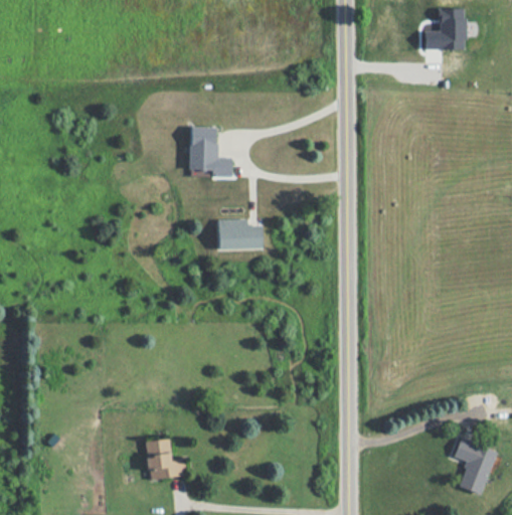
[(466,7),(440,8),(440,30),(425,30),(425,49),(467,48),(466,7)]
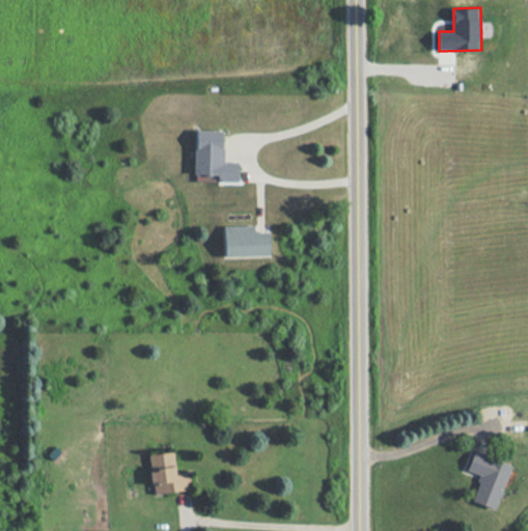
[(197,174),(221,174),(221,182),(240,182),(240,162),(224,161),(225,131),(197,130),(197,174)]
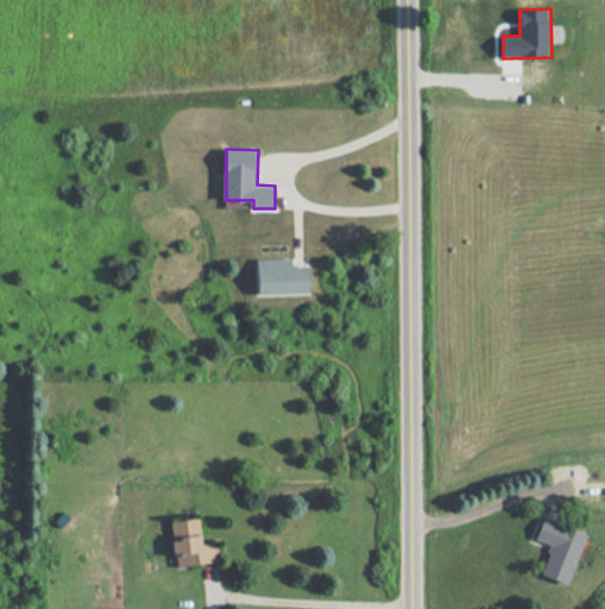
[(294,258),(258,259),(259,295),(312,293),(310,265),(294,267),(294,258)]
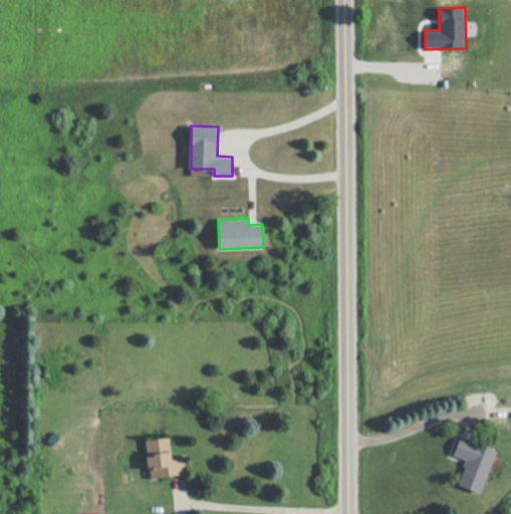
[(151,478),(188,473),(185,458),(173,459),(170,437),(146,440),(151,478)]
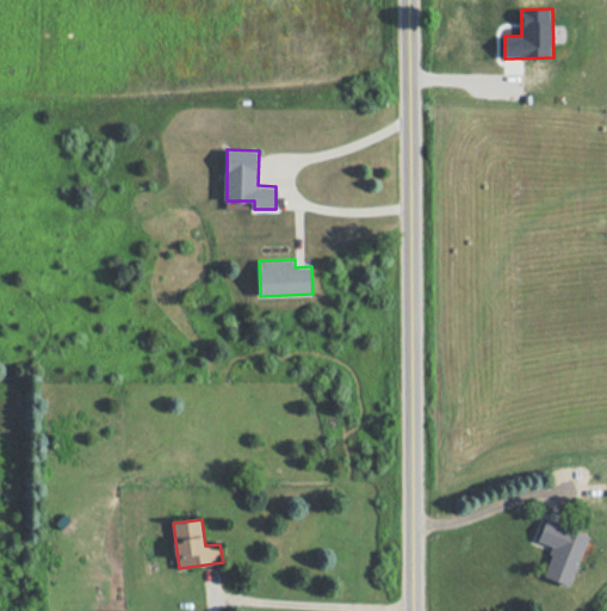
[(545,576),(571,587),(590,536),(547,519),(539,541),(556,548),(545,576)]
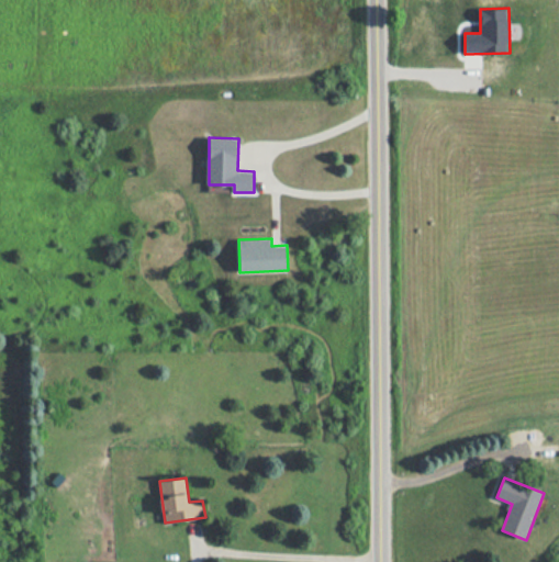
All buildings are outlined.
